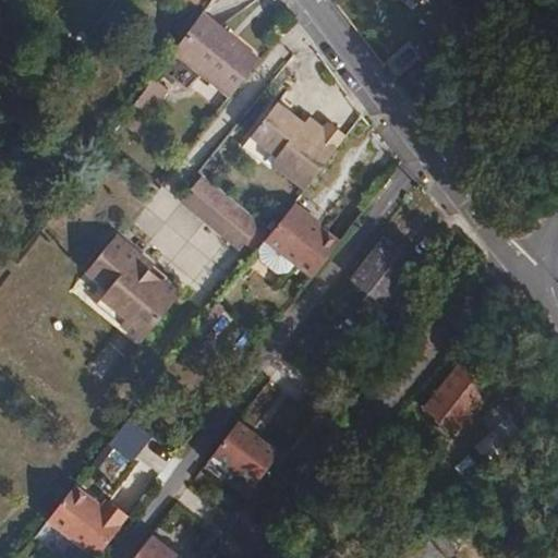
[(202,12),(196,19),(229,43),(234,40),(202,12)]
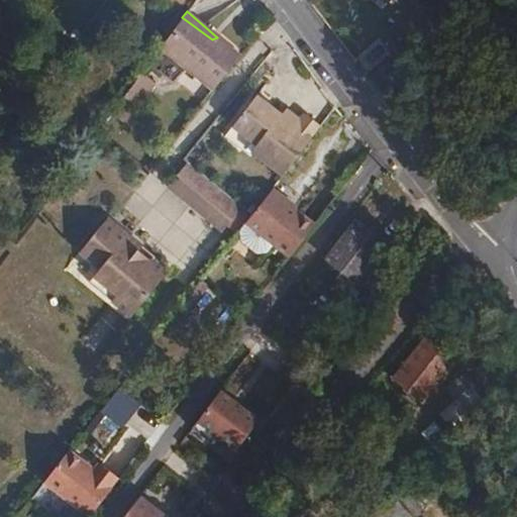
[(160,46),(211,89),(239,55),(217,37),(212,39),(182,17),(160,46)]
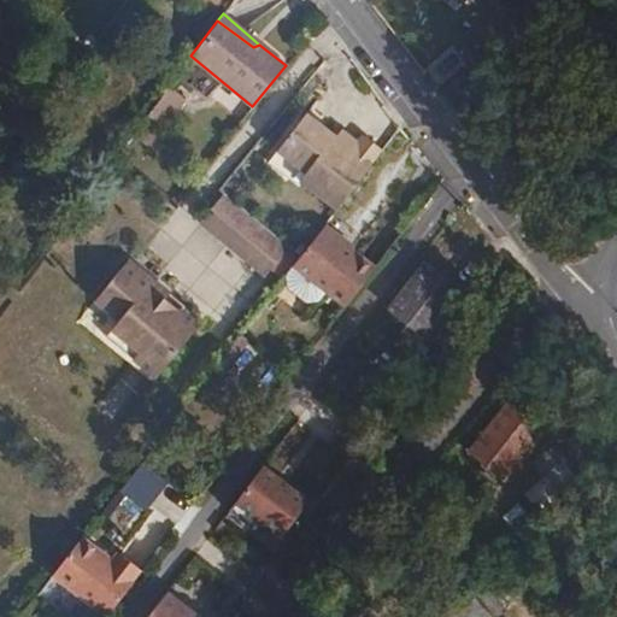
[(146,117),(159,127),(183,97),(169,86),(146,117)]
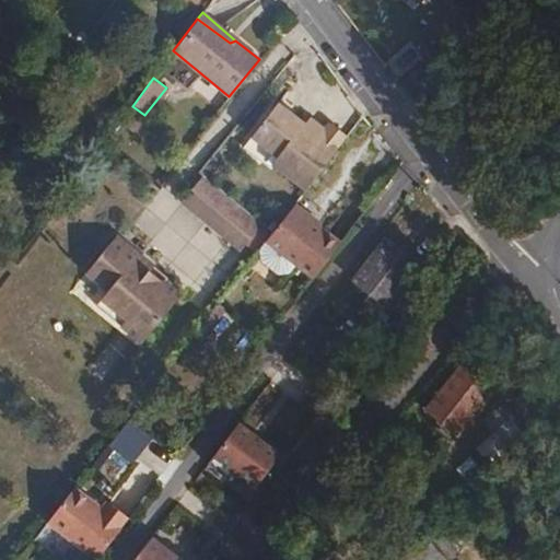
[(277,100),(244,146),(310,193),(342,147),(277,100)]
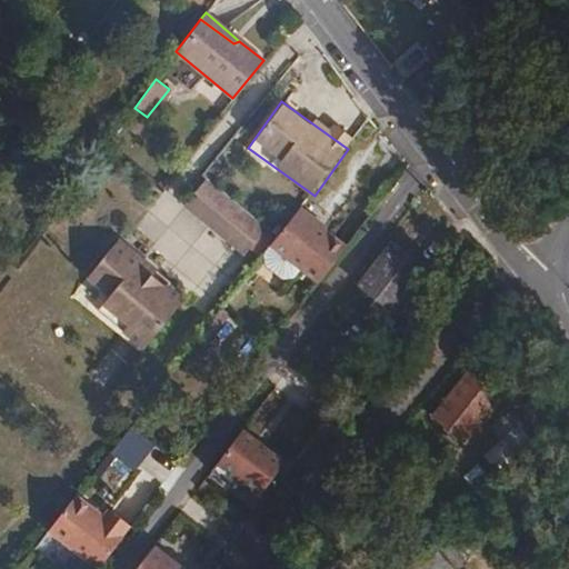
[(135,108),(123,122),(137,132),(147,117),(135,108)]
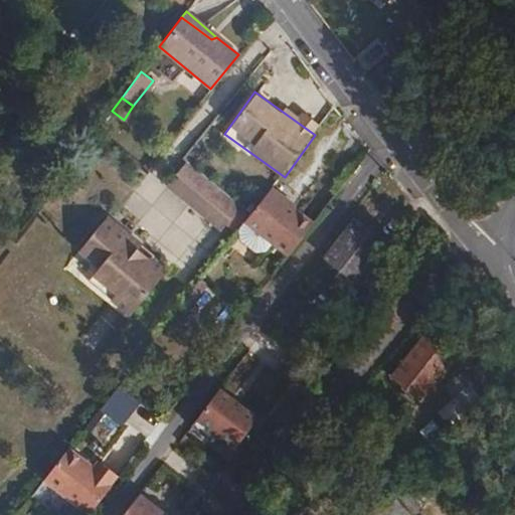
[(187,162),(167,186),(224,232),(244,208),(187,162)]
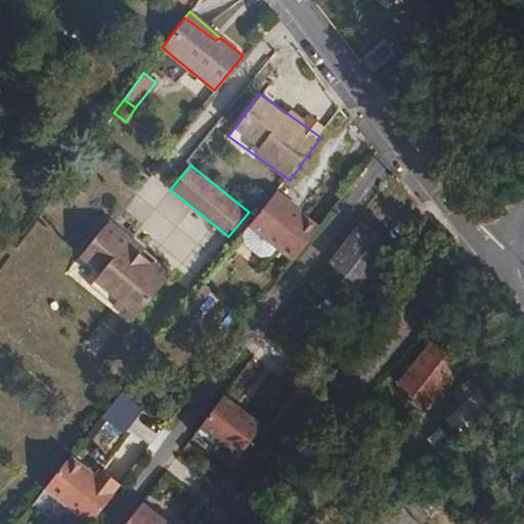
[(275,191),(248,226),(250,228),(253,230),(280,252),(293,262),(318,228),(291,207),(292,203),(279,194),(275,191)]
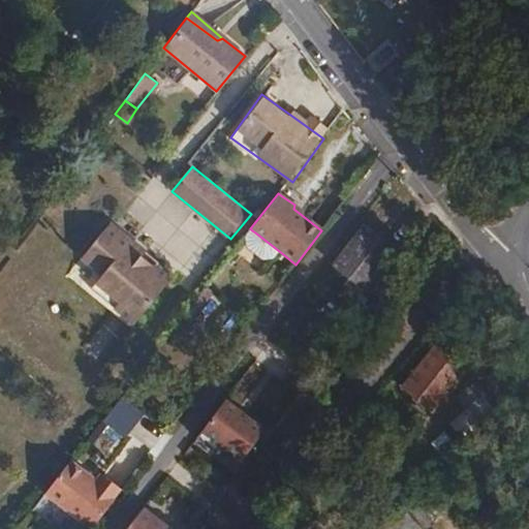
[(113,220),(82,257),(104,276),(95,287),(138,323),(179,275),(113,220)]
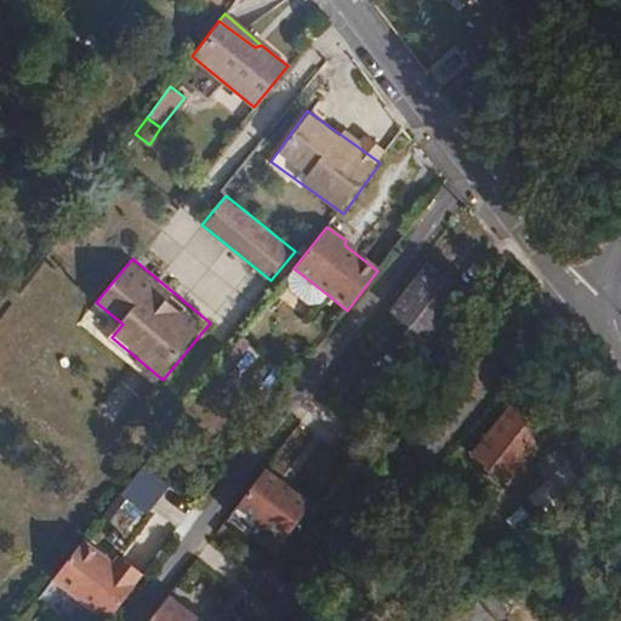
[(397,311),(431,339),(454,311),(467,294),(432,266),(397,311)]
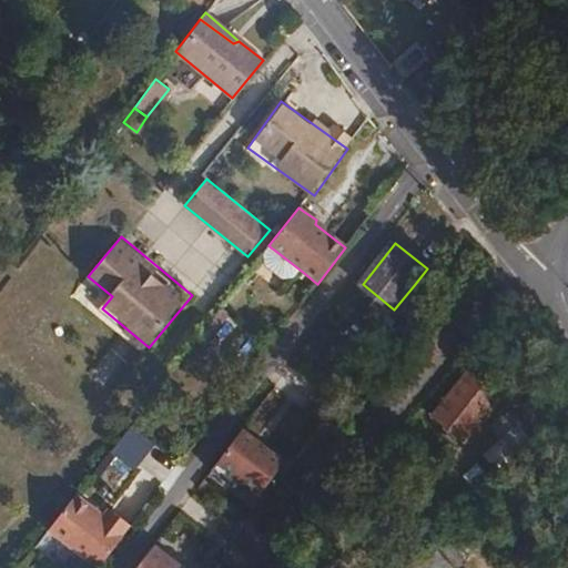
[(304,273),(274,250),(269,257),(269,271),(285,283),(296,283),(298,281),(304,273)]
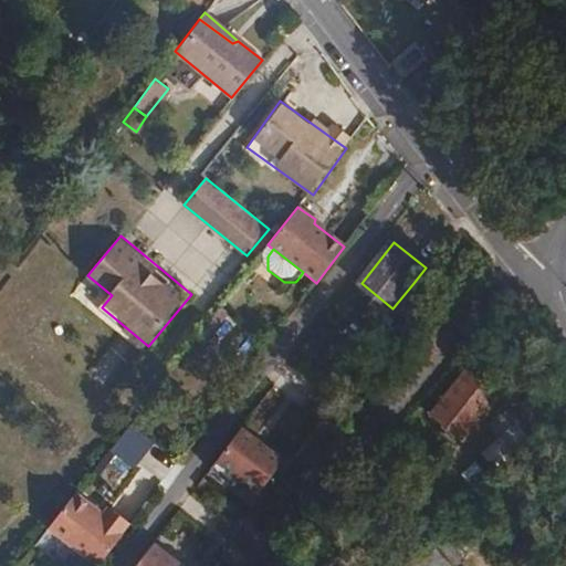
[(392,308),(406,320),(426,293),(413,283),(392,308)]
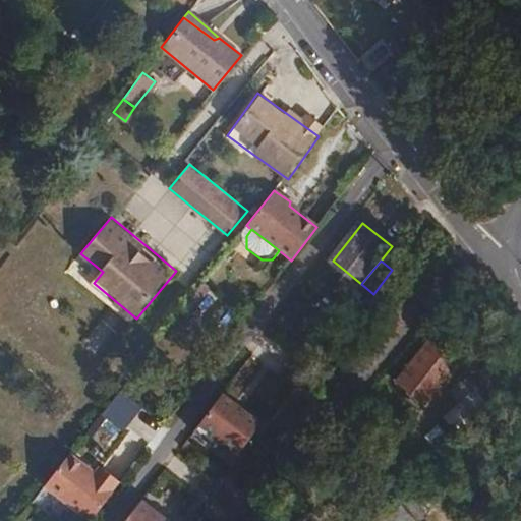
[(424,399),(443,380),(435,372),(445,361),(425,342),(396,372),(424,399)]
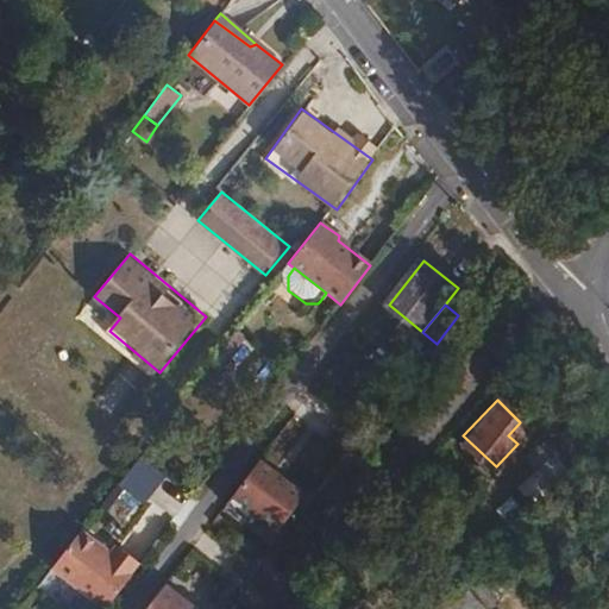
[(558,445),(583,475),(608,452),(608,409),(606,406),(558,445)]
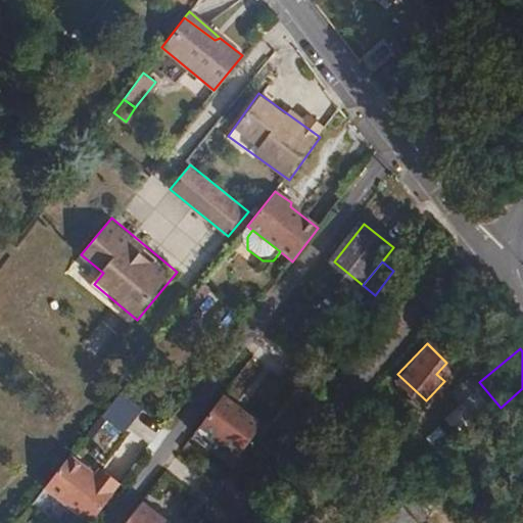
[(436,374),(444,381),(455,371),(446,363),(436,374)]
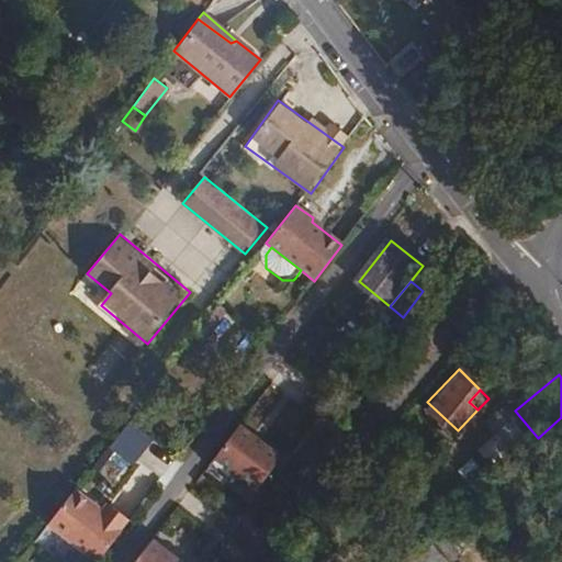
[(245,424),(221,462),(270,495),(295,457),(245,424)]
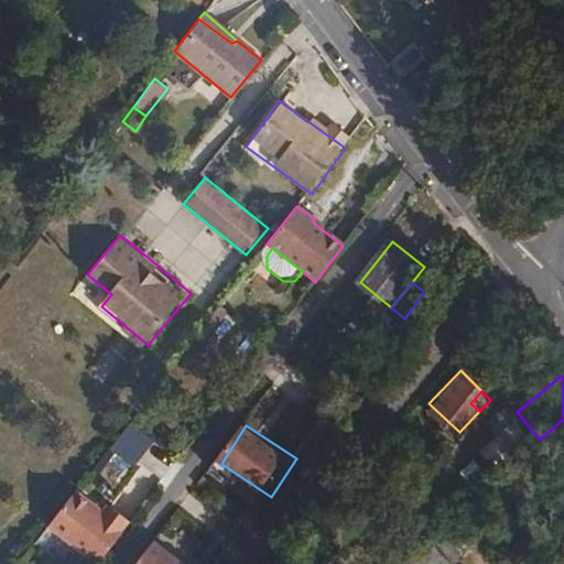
[(80,487),(53,528),(105,563),(132,522),(80,487)]
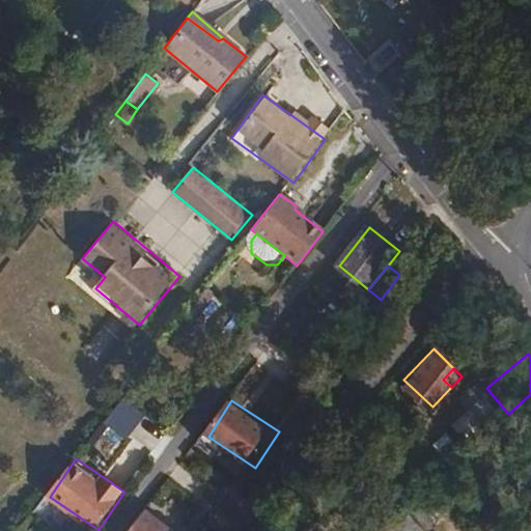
[(182,530),(147,505),(128,530),(182,530)]
